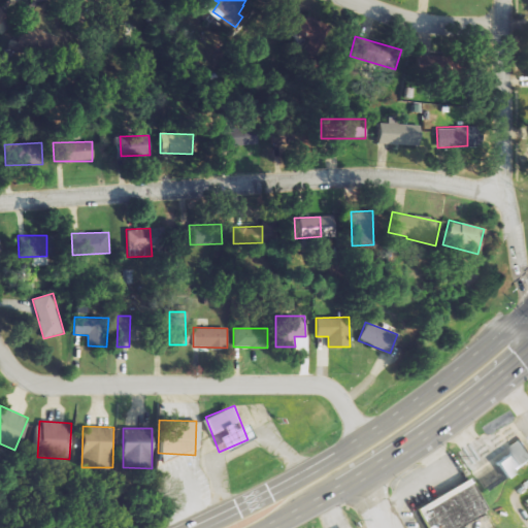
[(502,480),(527,462),(527,455),(519,441),(490,461),(502,480)]
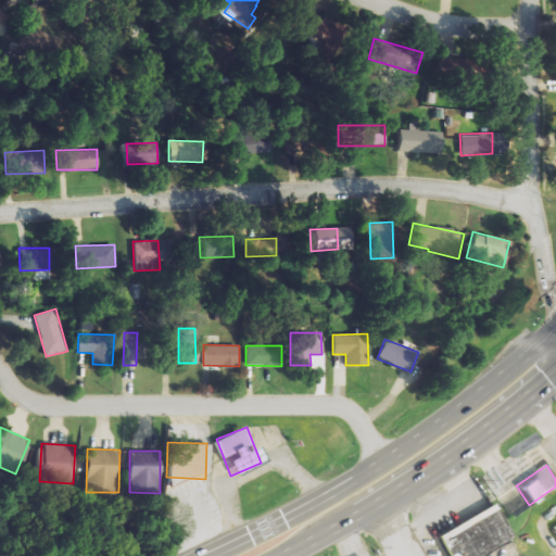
[(432,536),(444,555),(476,555),(508,536),(488,503),(432,536)]
